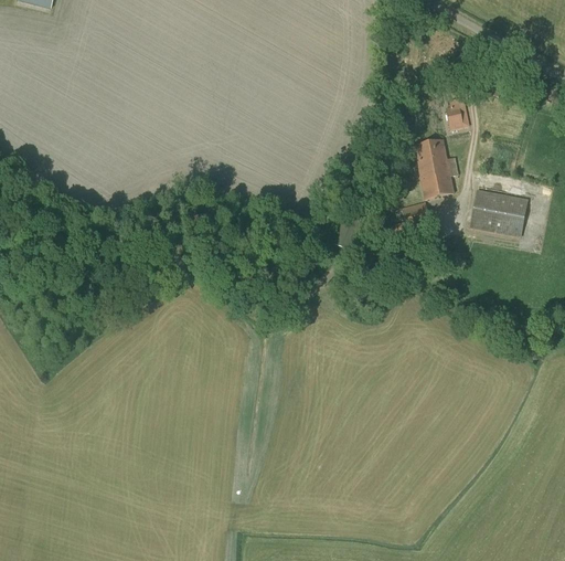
[(457,97),(445,101),(449,128),(469,124),(465,103),(458,104),(457,97)]
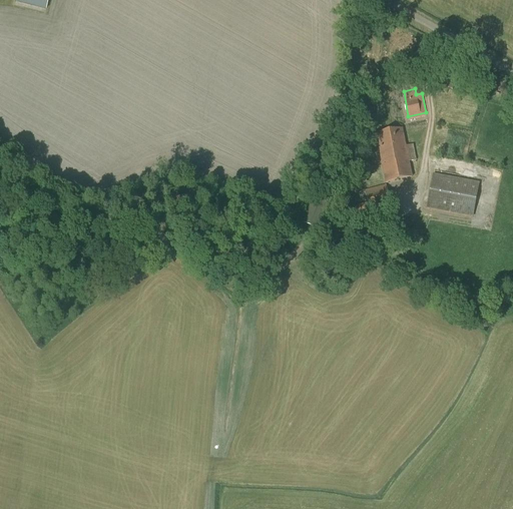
[(402,125),(376,131),(386,179),(412,173),(409,158),(417,156),(413,141),(406,143),(402,125)]
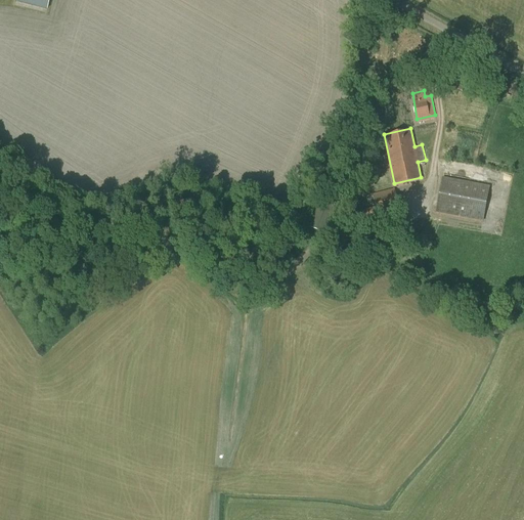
[(442,174),(435,210),(483,219),(490,183),(442,174)]
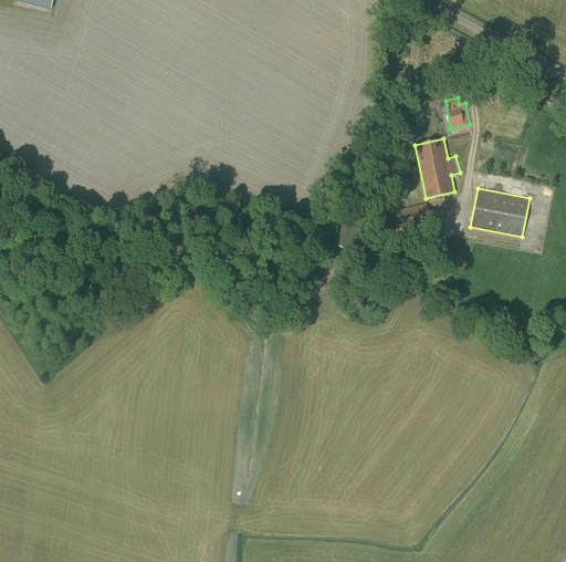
[(416,227),(418,227),(420,236),(430,232),(428,224),(429,224),(429,225),(432,225),(426,200),(401,207),(408,231),(416,229),(416,227)]
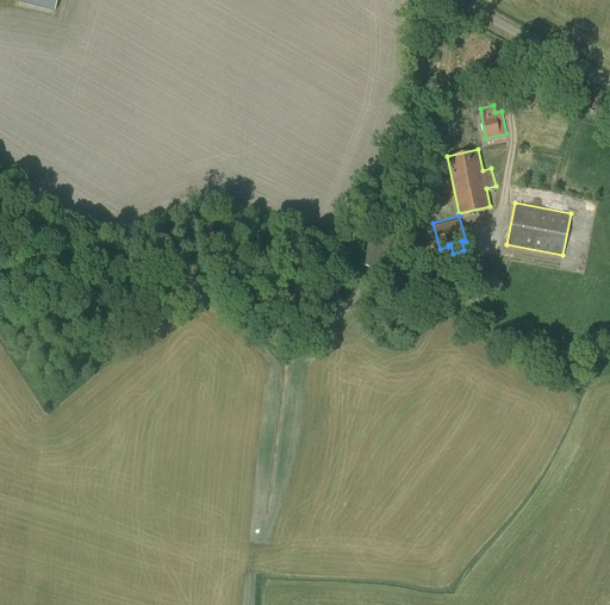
[(358,261),(378,270),(393,235),(374,226),(358,261)]
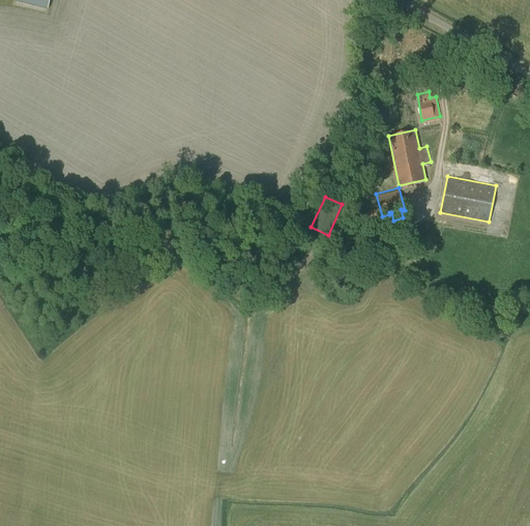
[(361,212),(364,225),(381,221),(378,207),(361,212)]
